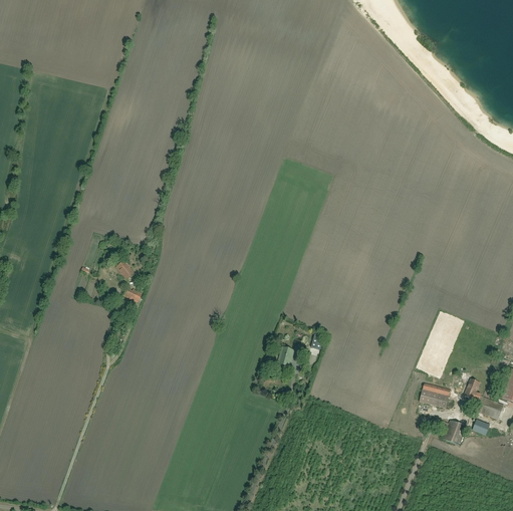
[(123,262),(116,267),(126,279),(134,273),(123,262)]
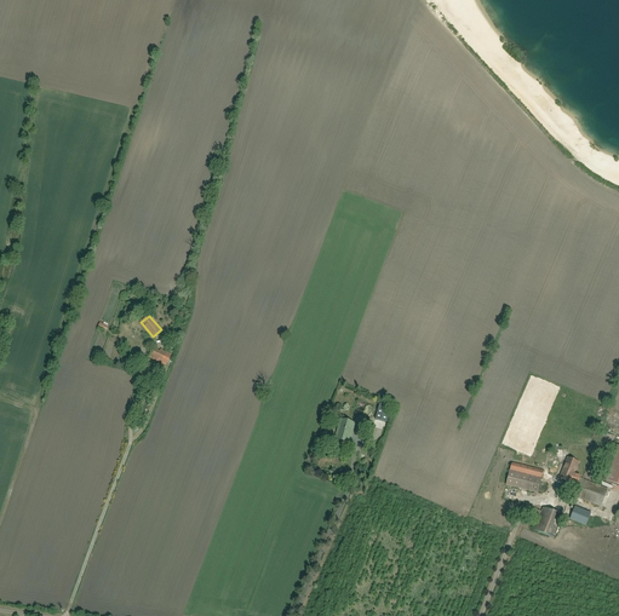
[(155,345),(149,356),(167,366),(172,353),(155,345)]
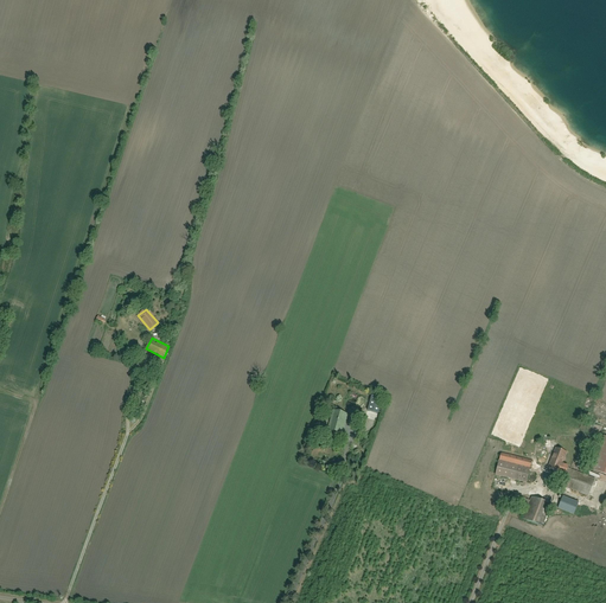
[(335,408),(326,429),(340,434),(348,412),(335,408)]
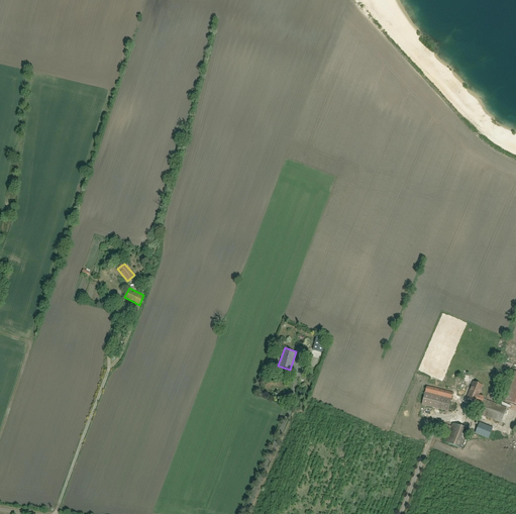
[(298,348),(296,355),(302,357),(305,351),(298,348)]
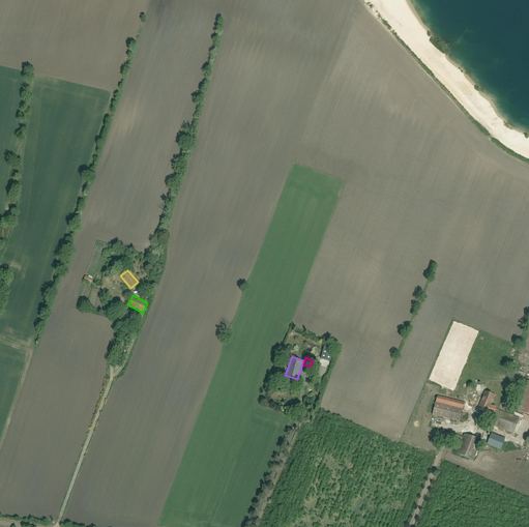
[(528,383),(517,407),(528,413),(528,383)]
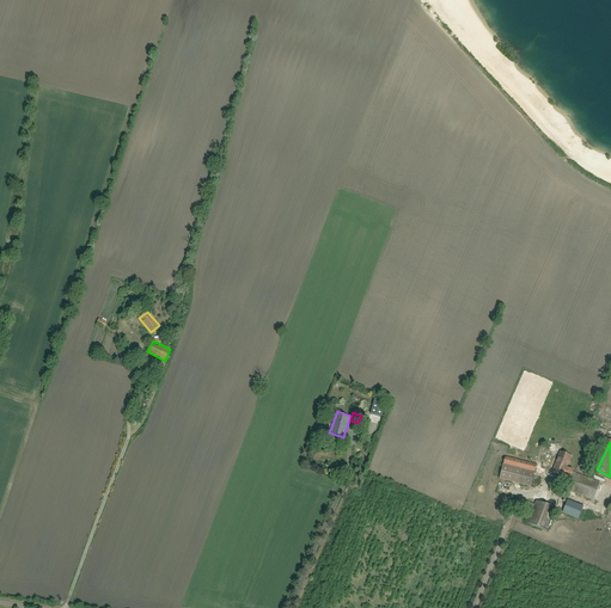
[(558,449),(551,470),(572,478),(575,468),(567,465),(572,455),(558,449)]
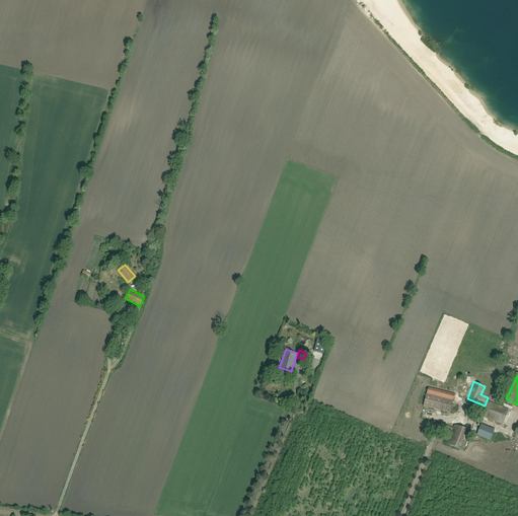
[(429,384),(423,404),(450,413),(456,393),(429,384)]
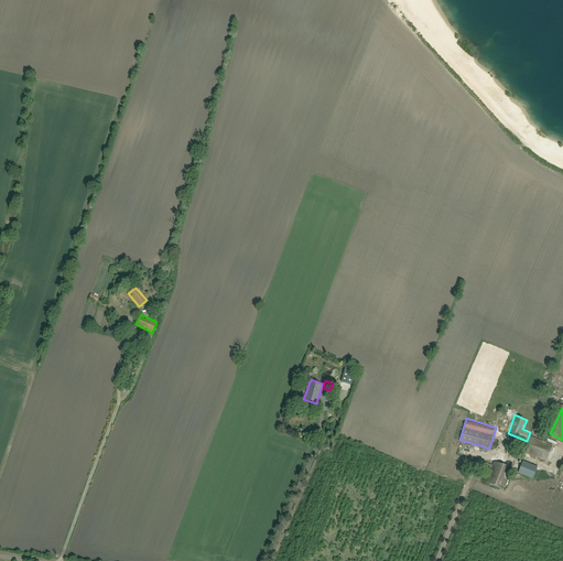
[(551,451),(554,444),(532,435),(529,442),(551,451)]
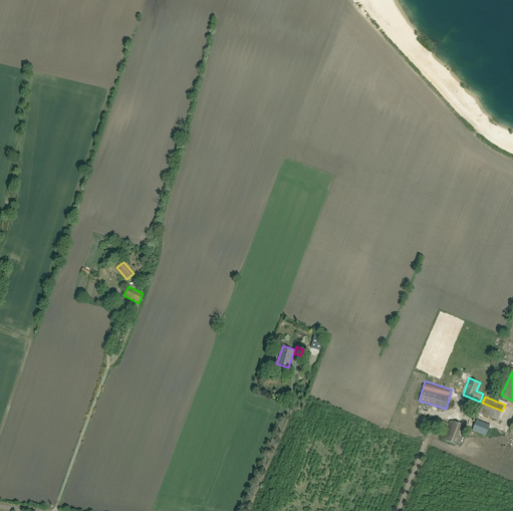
[(477,418),(472,428),(486,434),(491,425),(477,418)]
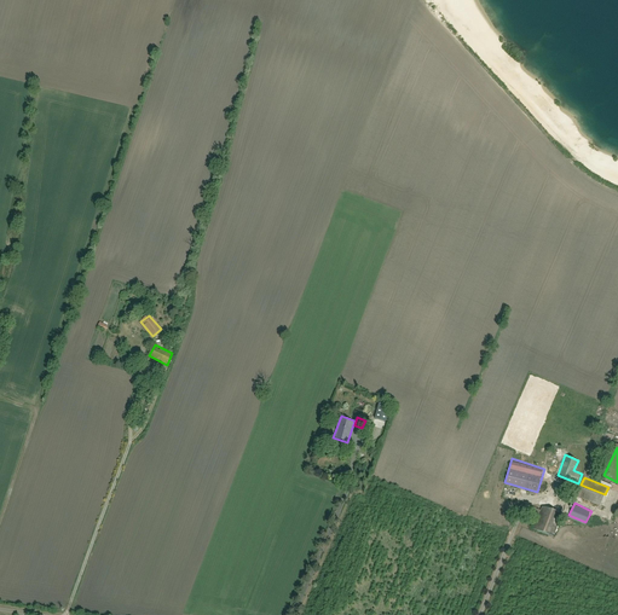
[(542,506),(535,527),(552,533),(559,512),(542,506)]
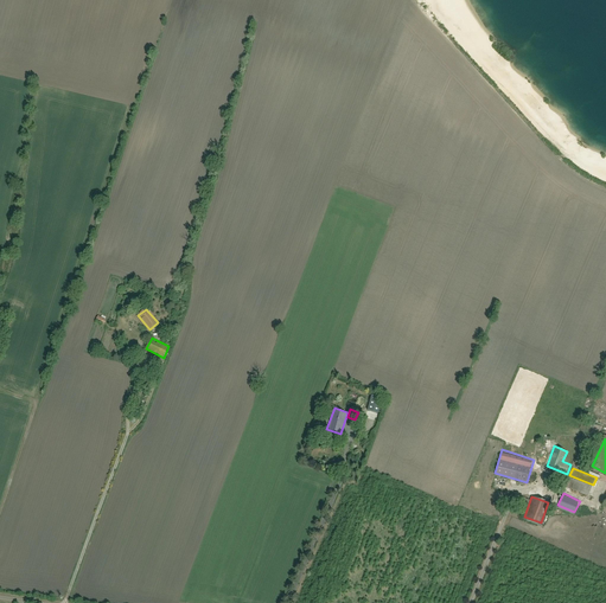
All buildings are outlined.
